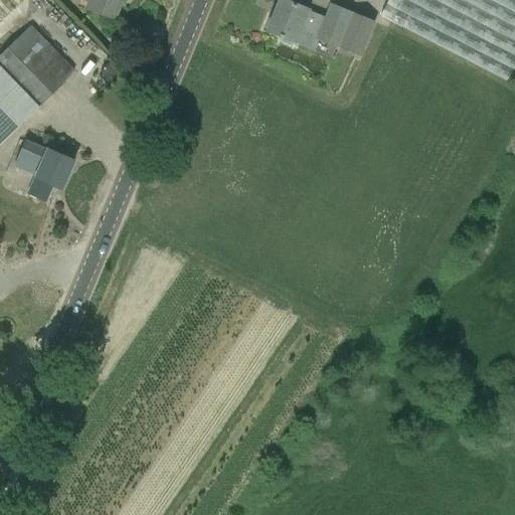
[(122,0),(88,0),(84,9),(114,21),(122,0)]
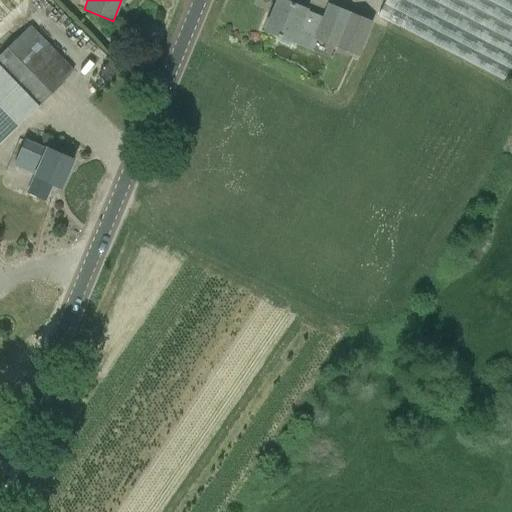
[(277,0),(264,32),(294,44),(294,43),(312,50),(316,40),(359,58),(373,24),(329,6),(324,19),(306,11),(307,10),(281,0),(277,0)]
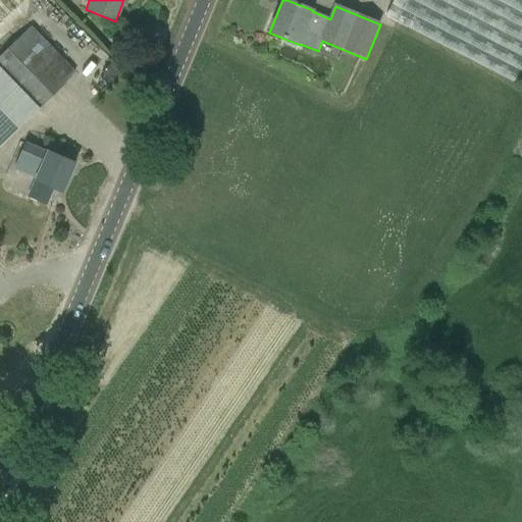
[(516,84),(521,71),(521,0),(393,0),(384,16),(516,84)]
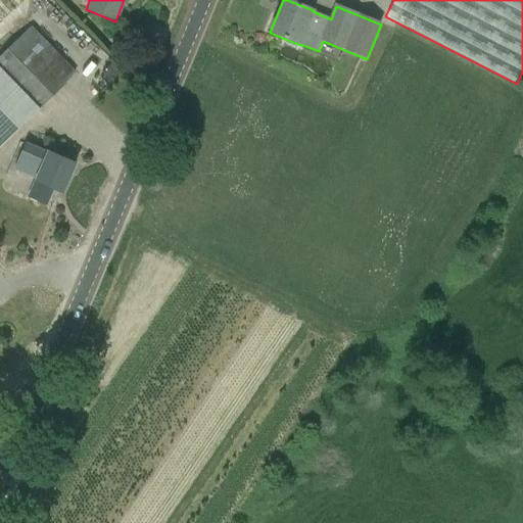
[(0,148),(65,85),(19,38),(0,56),(0,148)]
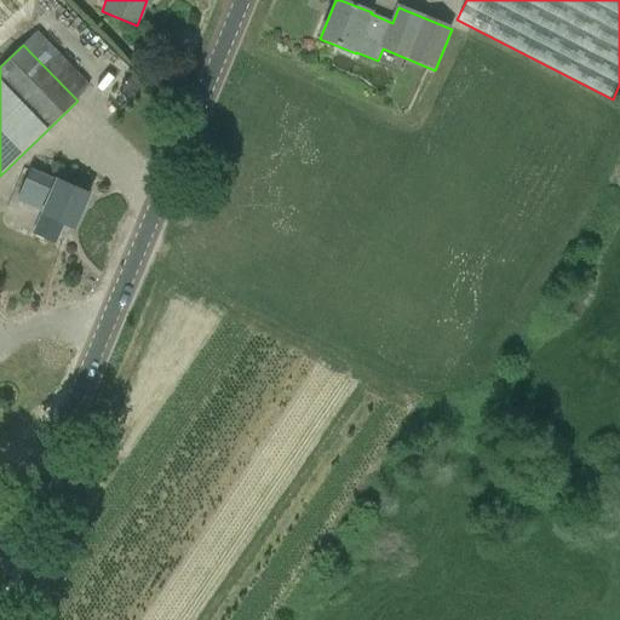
[(90,194),(57,181),(56,183),(29,171),(22,189),(17,201),(42,212),(41,216),(42,216),(34,235),(53,244),(62,224),(74,230),(90,194)]
